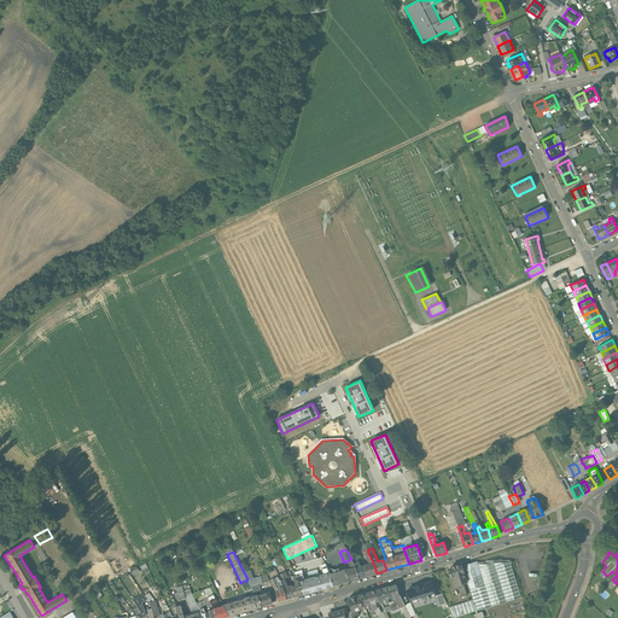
[(373,563),(369,555),(366,557),(369,564),(365,565),(365,566),(367,576),(377,573),(373,563)]
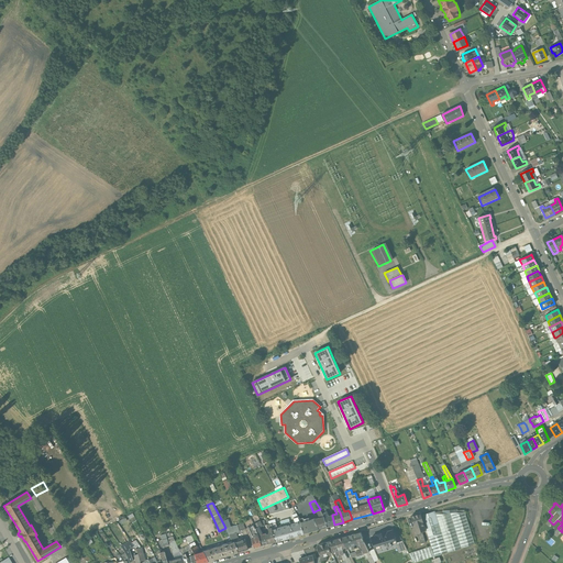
[(320,518),(316,519),(315,519),(310,520),(310,518),(300,521),(305,533),(327,527),(324,517),(322,514),(320,509),(317,510),(320,518)]
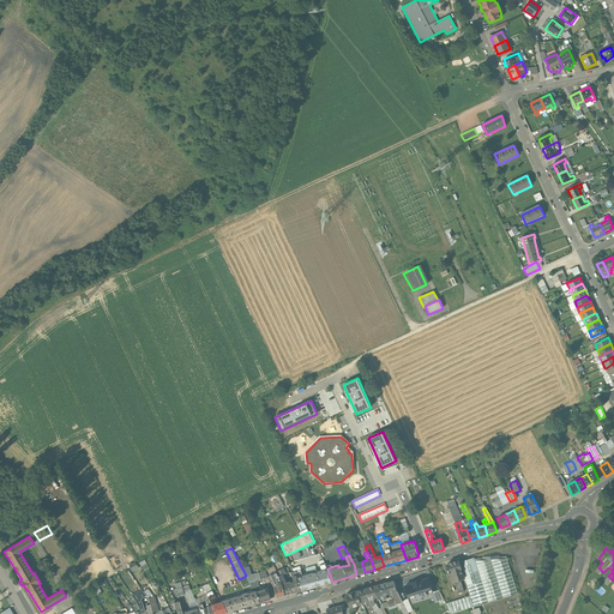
[(499,557),(482,559),(483,560),(475,561),(461,565),(464,578),(470,596),(445,603),(450,612),(451,613),(518,594),(506,558),(499,559),(499,557)]
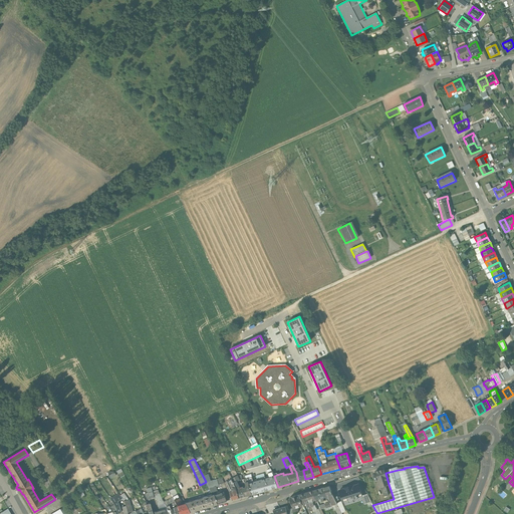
[(300,472),(298,467),(294,469),(296,472),(298,481),(305,479),(303,471),(300,472)]
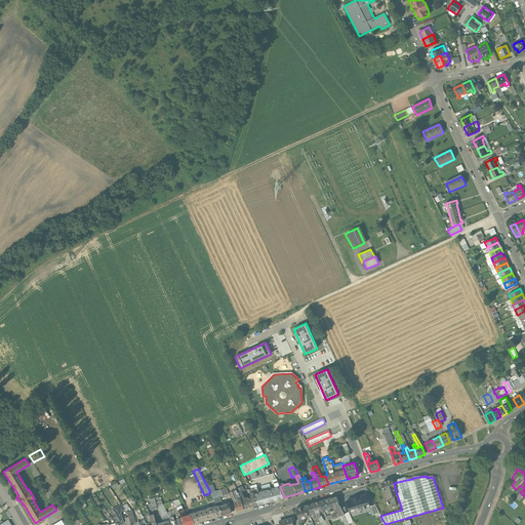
[(392,478),(384,481),(392,508),(397,506),(394,495),(397,494),(394,483),(392,478)]
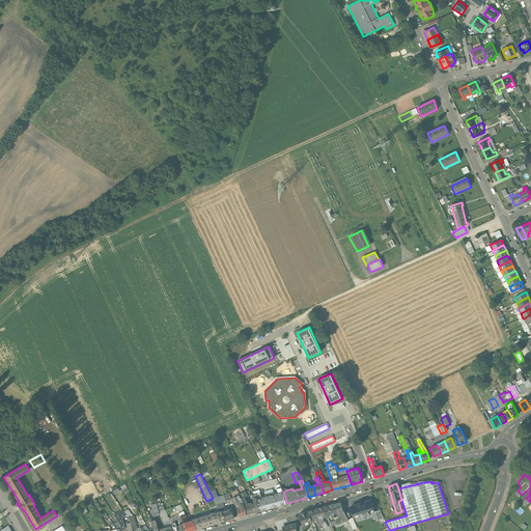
[(256,498),(260,510),(287,503),(283,492),(281,487),(277,488),(277,492),(261,496),(260,494),(256,495),(256,498)]
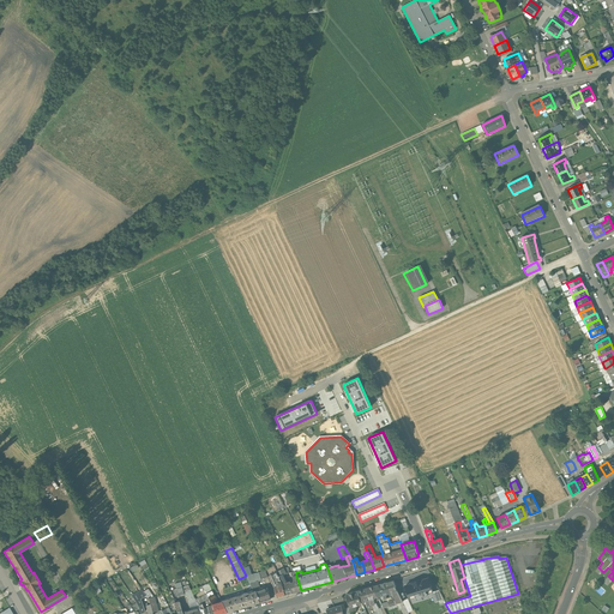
[(259,572),(246,576),(248,582),(260,579),(259,572)]
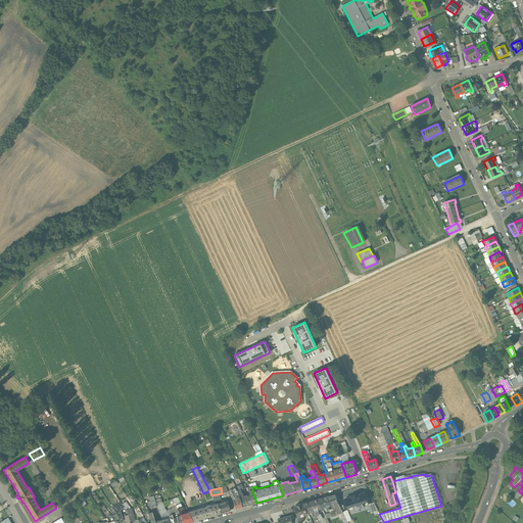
[(239,493),(237,490),(234,492),(236,496),(237,498),(233,500),(236,509),(243,507),(241,497),(239,493)]
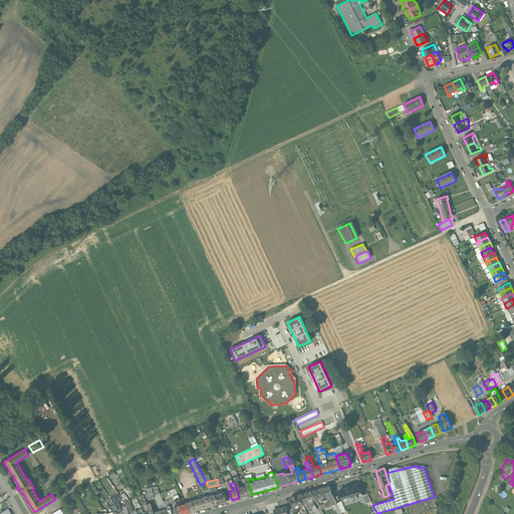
[(248,482),(245,483),(246,486),(245,488),(243,488),(245,496),(252,494),(248,482)]
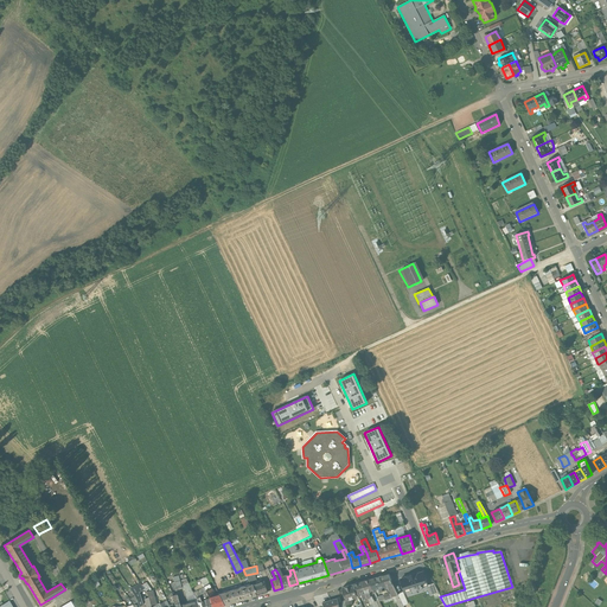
[(287,575),(282,576),(282,575),(280,572),(278,573),(280,577),(282,588),(289,586),(287,576),(287,575)]
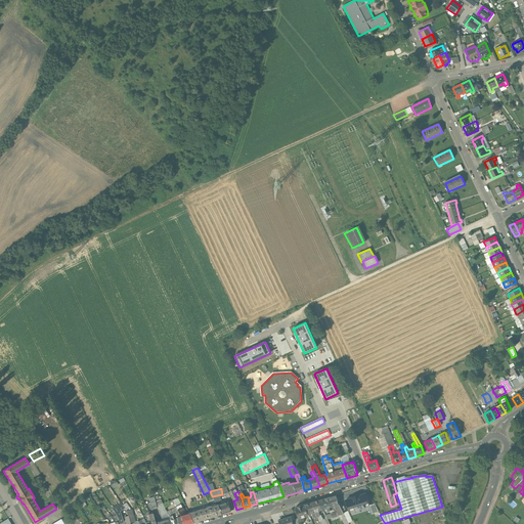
[(361,495),(356,497),(359,509),(369,506),(368,505),(365,493),(361,495)]
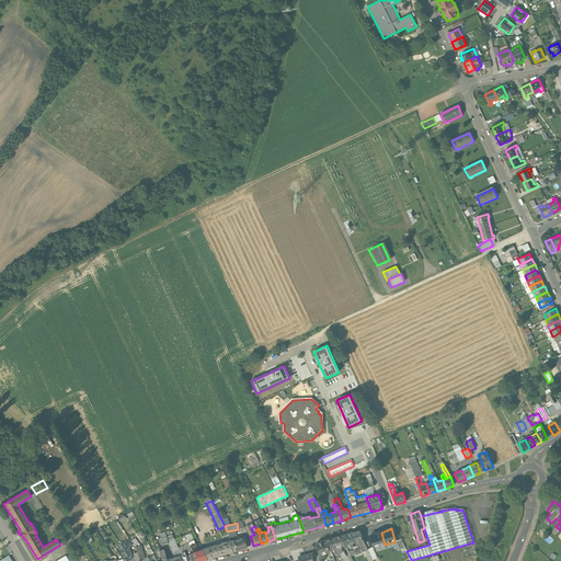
[(368,550),(363,539),(362,540),(359,530),(354,533),(356,541),(358,541),(362,548),(361,549),(362,552),(365,551),(368,550)]
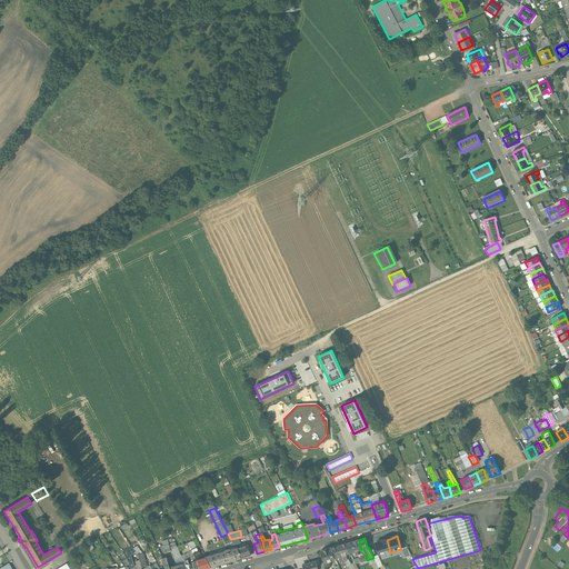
[(167,539),(162,540),(163,546),(159,546),(160,549),(161,552),(170,550),(168,543),(167,539)]
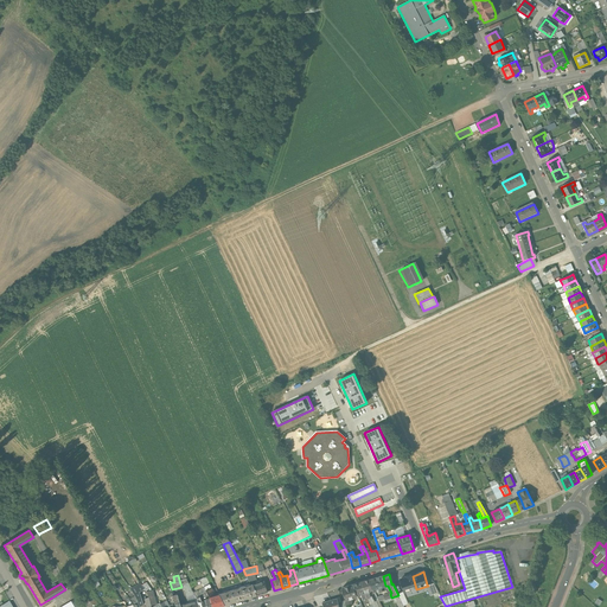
[(385,586),(383,576),(376,577),(379,588),(381,592),(387,589),(385,586)]
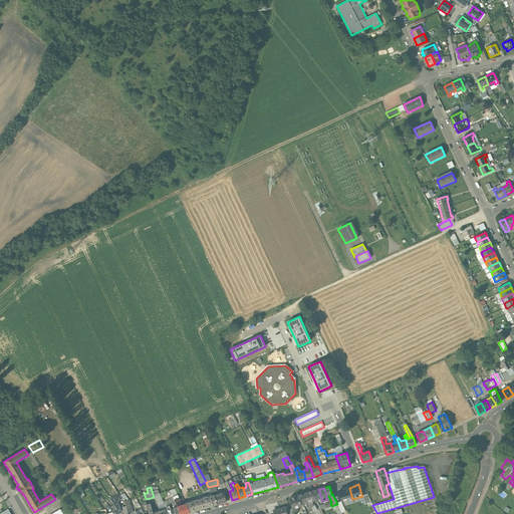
[(352,499),(349,488),(343,490),(343,489),(339,490),(342,502),(352,499)]
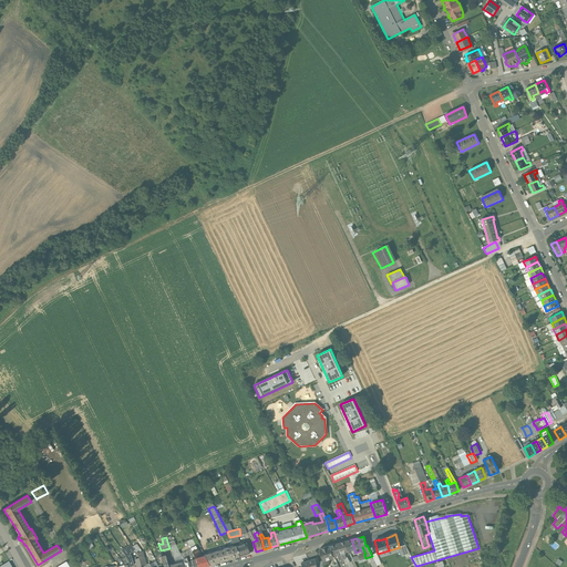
[(138,552),(131,539),(129,542),(136,553),(138,552)]
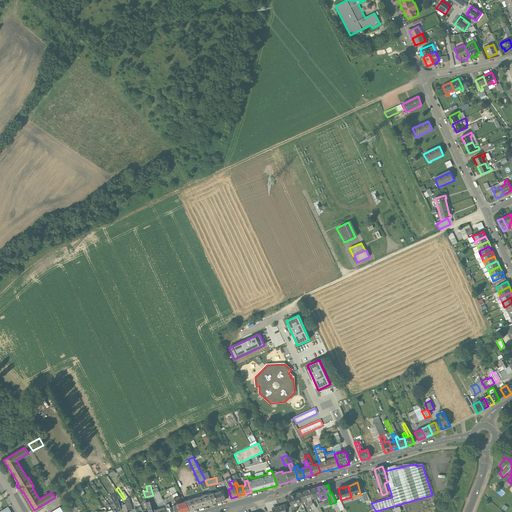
[(162,499),(157,488),(151,489),(153,495),(155,495),(156,500),(158,500),(159,503),(164,502),(162,499)]
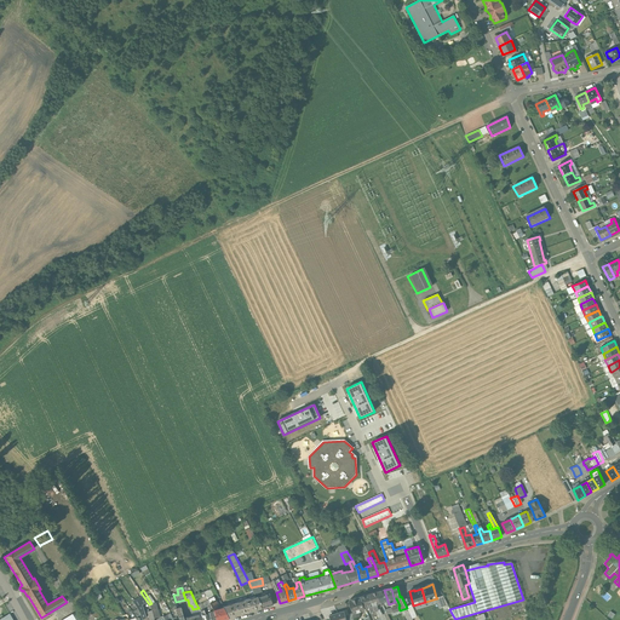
[(378,592),(369,595),(374,610),(375,610),(378,609),(377,604),(378,603),(380,602),(378,592)]
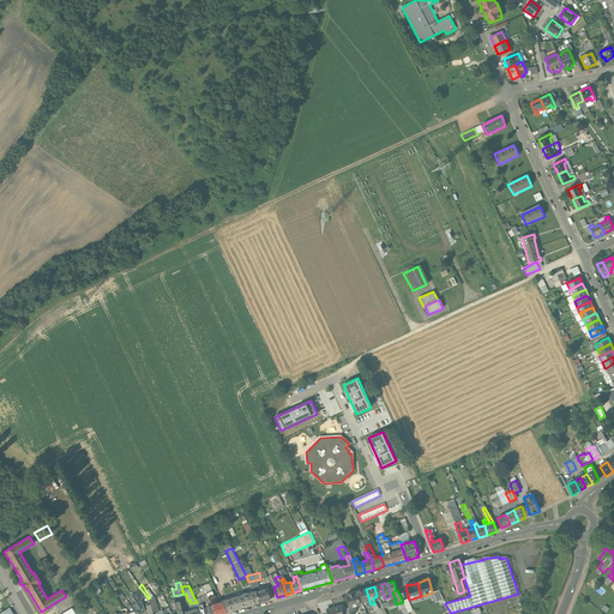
[(268,588),(256,591),(258,602),(271,599),(268,588)]
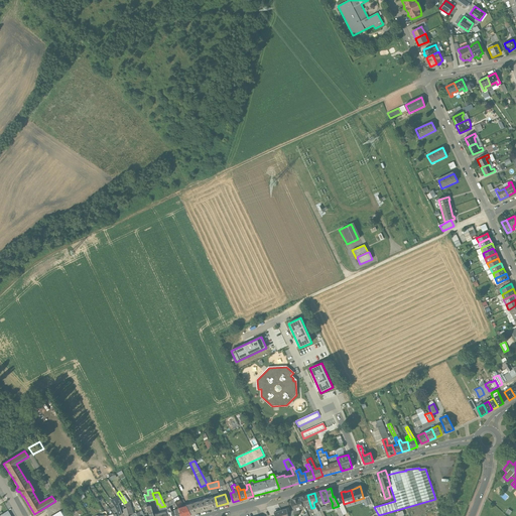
[(311,508),(307,495),(300,497),(303,508),(304,509),(308,508),(308,509),(311,515),(316,515),(312,508),(311,508)]
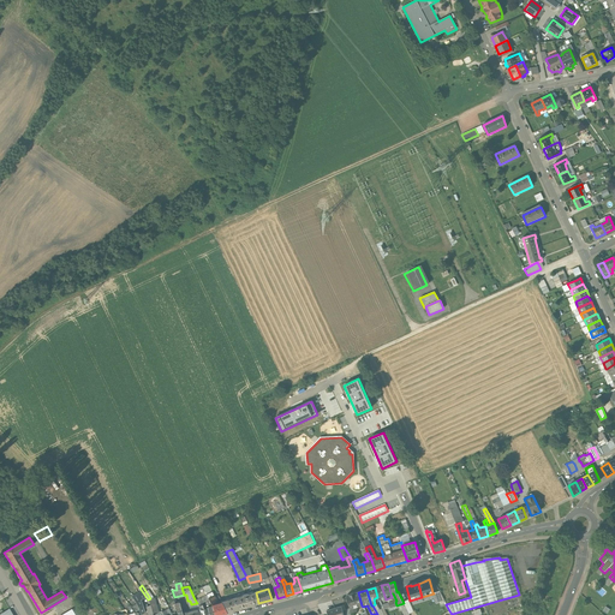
[(221,603),(218,604),(218,603),(218,602),(212,591),(206,595),(212,605),(214,614),(218,614),(226,613),(221,603)]
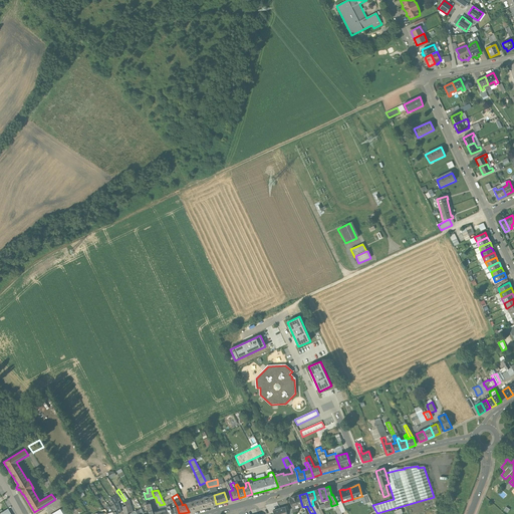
[(362,496),(364,504),(371,502),(367,494),(361,495),(362,496)]
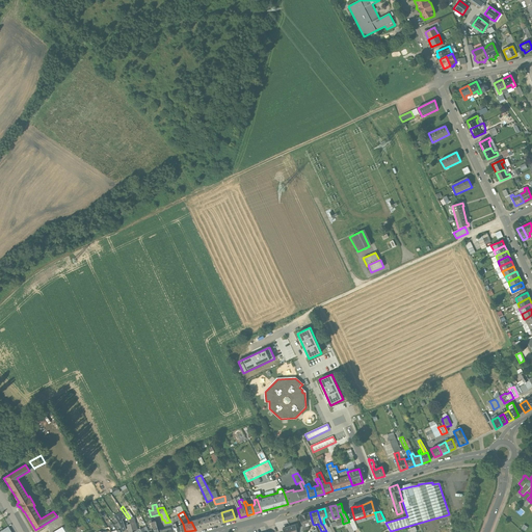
[(214,513),(209,514),(209,515),(203,517),(206,527),(223,522),(221,512),(214,514),(214,513)]
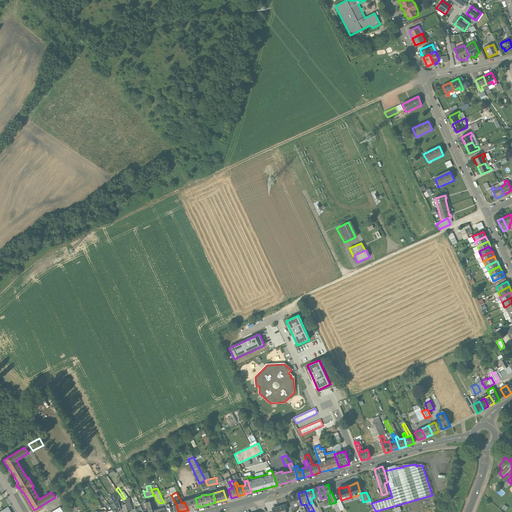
[(298,493),(289,496),(293,509),(296,508),(295,505),(301,504),(298,493)]
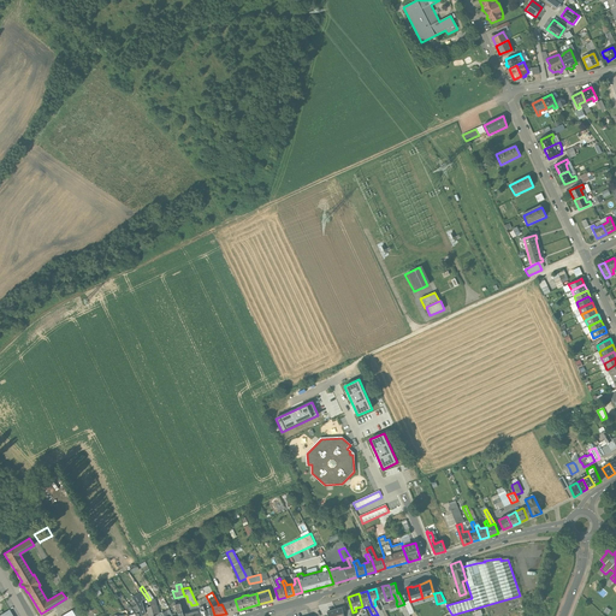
[(212,606),(206,596),(195,600),(197,604),(199,606),(203,603),(205,605),(202,605),(203,610),(208,610),(207,608),(212,606)]
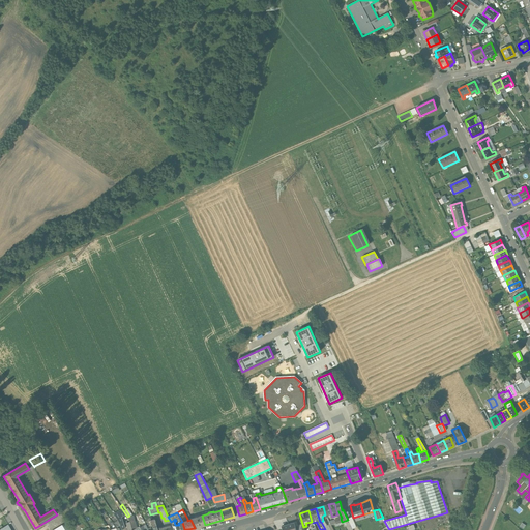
[(329,522),(327,518),(326,519),(325,514),(323,516),(322,517),(323,521),(321,522),(325,529),(333,529),(331,525),(329,522)]
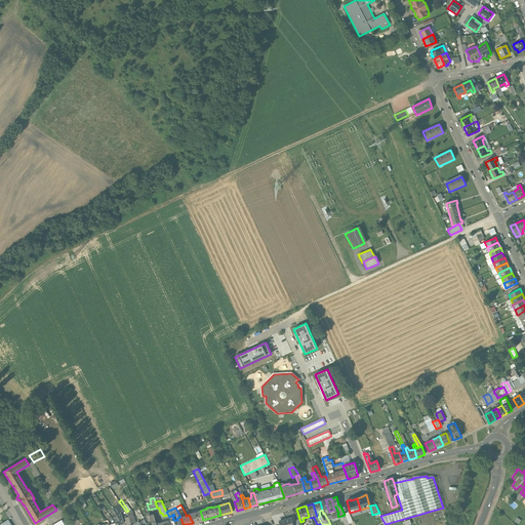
[(135,523),(131,512),(130,511),(128,511),(126,512),(128,514),(128,517),(130,524),(134,524),(135,523)]
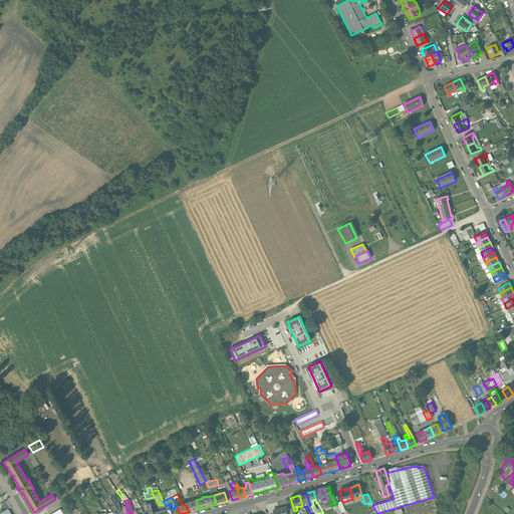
[(196,500),(185,503),(185,504),(189,512),(199,509),(196,500)]
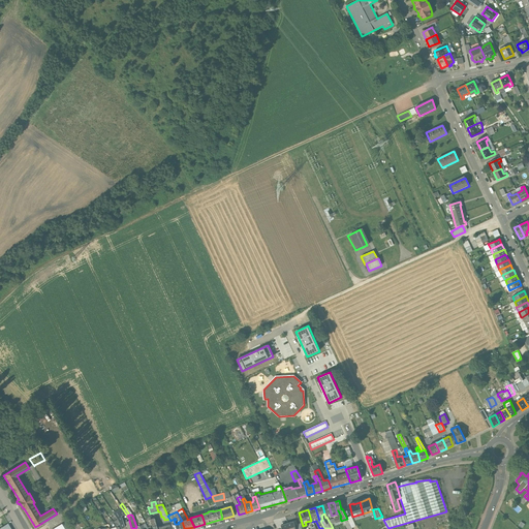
[(351,517),(347,519),(352,528),(355,526),(351,517)]
